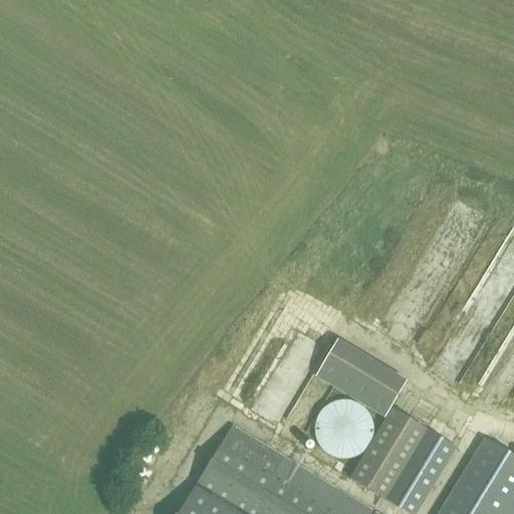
[(425,326),(485,213),(442,190),(382,304),(425,326)]
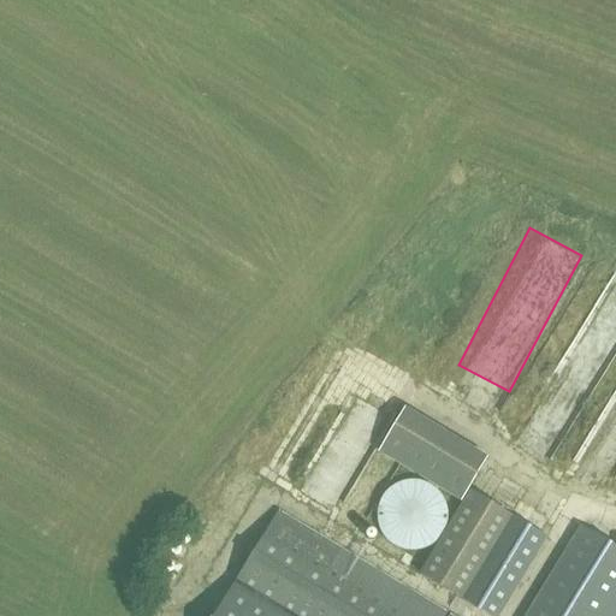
[(615,373),(606,391),(587,380),(544,454),(563,465),(588,420),(615,434),(615,373)]
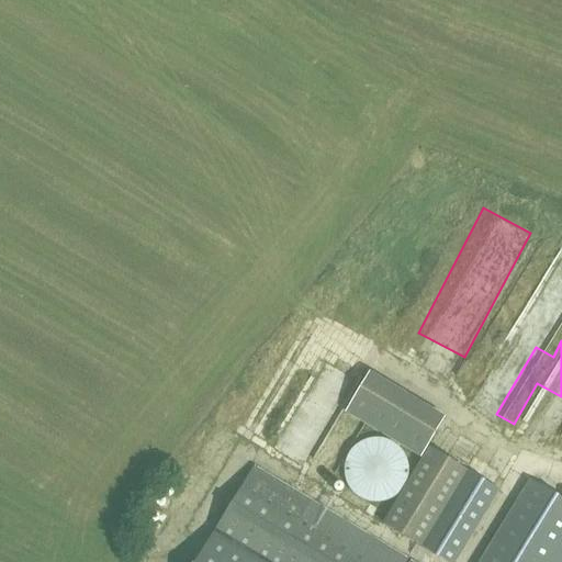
[(340,406),(415,453),(441,412),(367,364),(340,406)]
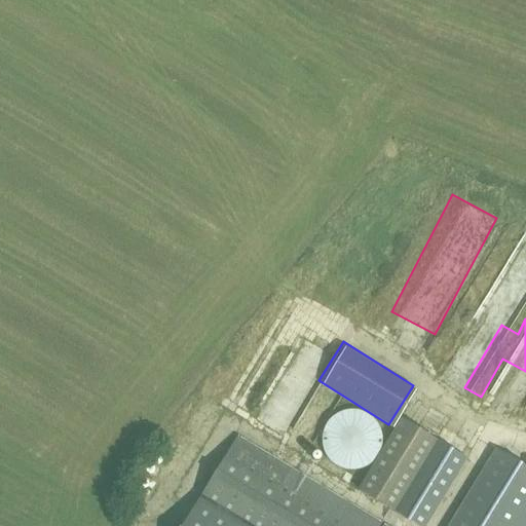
[(307,384),(301,406),(322,412),(328,390),(307,384)]
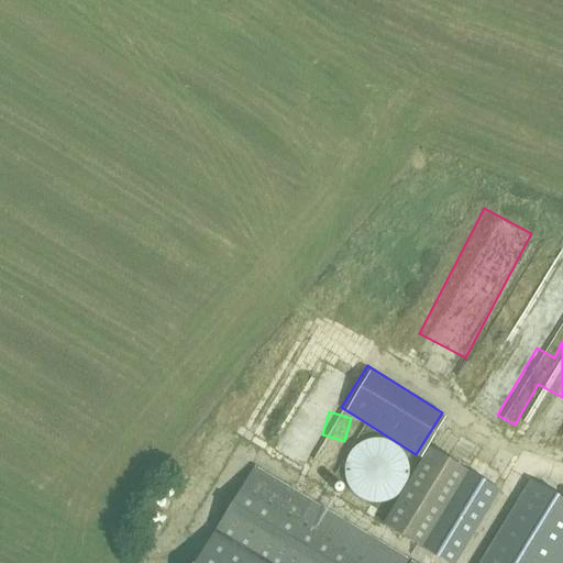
[(362,500),(365,501),(368,503),(373,504),(376,504),(381,504),(385,503),(389,501),(394,499),(397,496),(400,494),(403,490),(405,486),(407,483),(408,478),(409,475),(409,472),(409,468),(408,464),(407,461),(405,456),(403,453),(400,450),(397,446),(394,444),(389,442),(385,441),(381,440),(376,440),(372,440),(368,441),(365,442),(362,443),(359,445),(355,448),(353,450),(351,453),(349,456),(346,461),(345,465),(344,470),(344,474),(345,478),(346,483),(349,487),(351,490),(353,494),(355,496),(359,498),(362,500)]
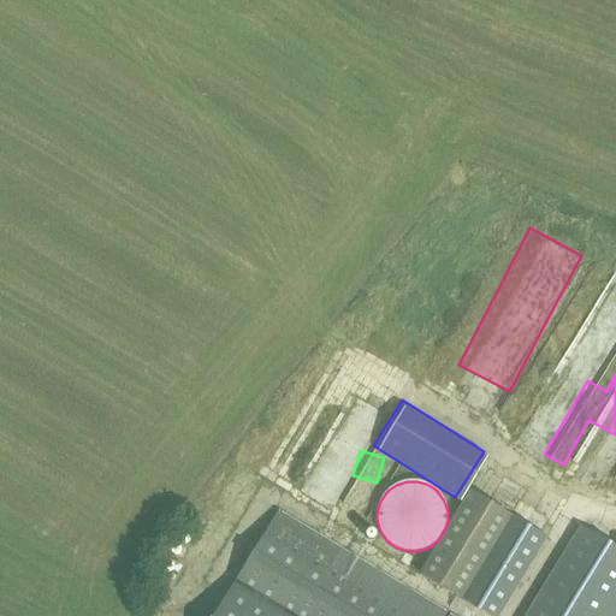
[(421,574),(461,598),(510,516),(471,492),(421,574)]
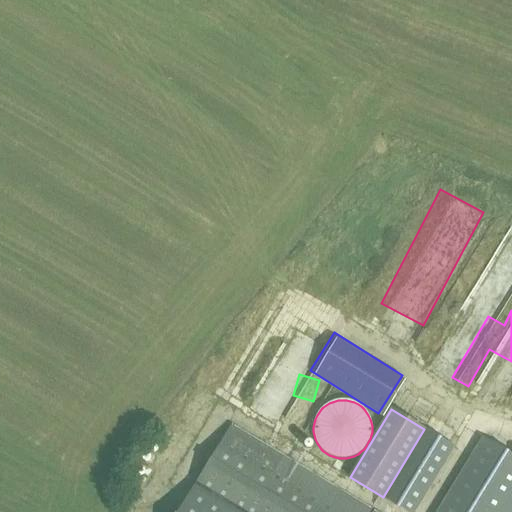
[(180,511),(374,511),(232,427),(180,511)]
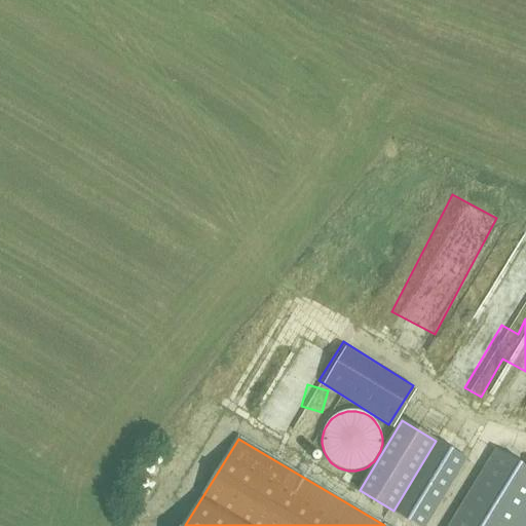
[(436,441),(393,511),(392,512),(416,525),(428,525),(468,460),(436,441)]
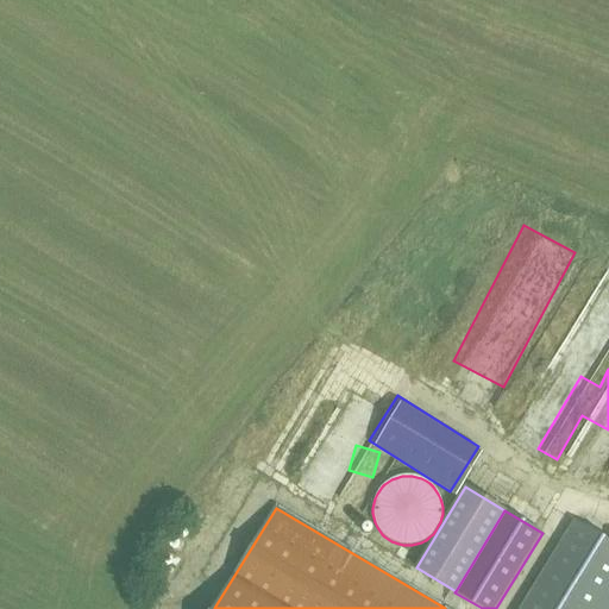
[(519,608),(608,608),(608,541),(572,520),(519,608)]
